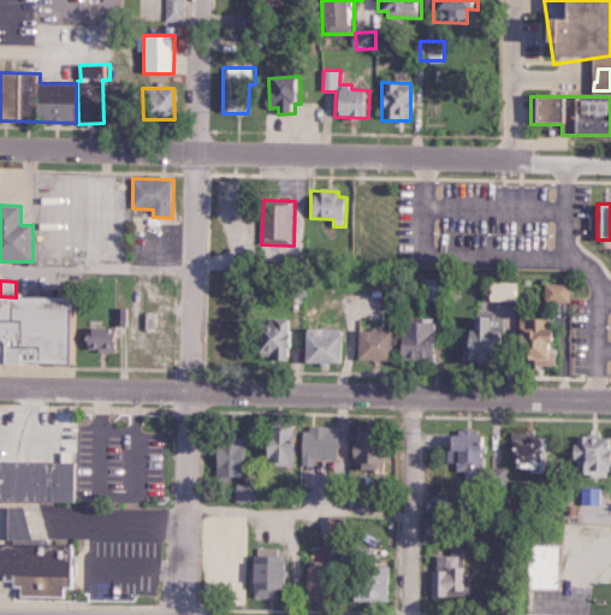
[(516,283),(486,283),(487,302),(517,301),(516,283)]
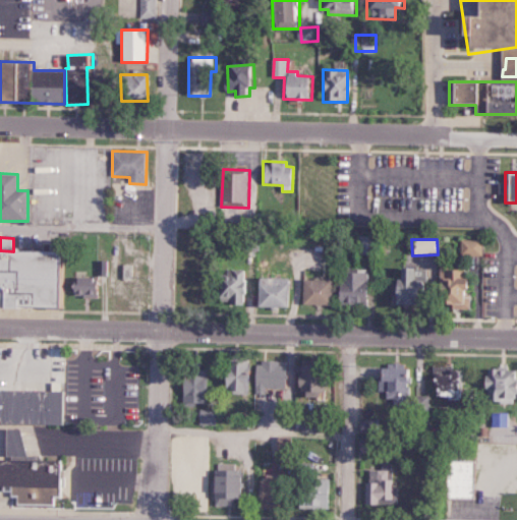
[(483,255),(483,240),(462,240),(462,256),(483,255)]
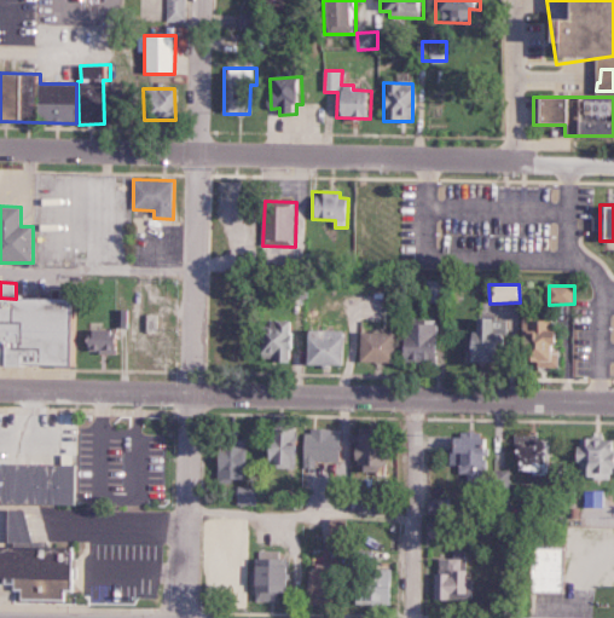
[(80,300),(0,299),(0,365),(63,365),(63,351),(75,351),(75,357),(80,357),(80,300)]
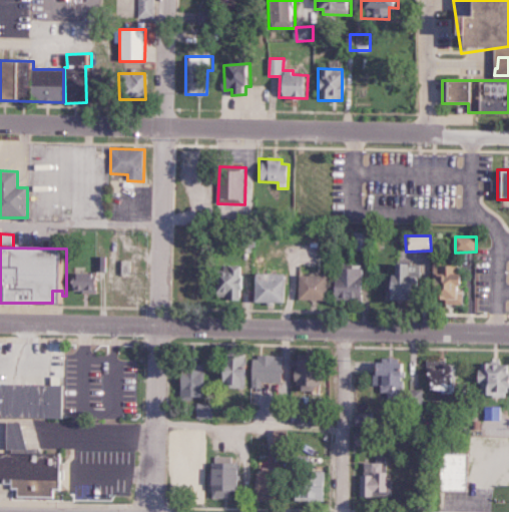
[(462,305),(463,291),(457,291),(457,266),(448,266),(448,260),(434,260),(432,300),(446,301),(446,305),(462,305)]
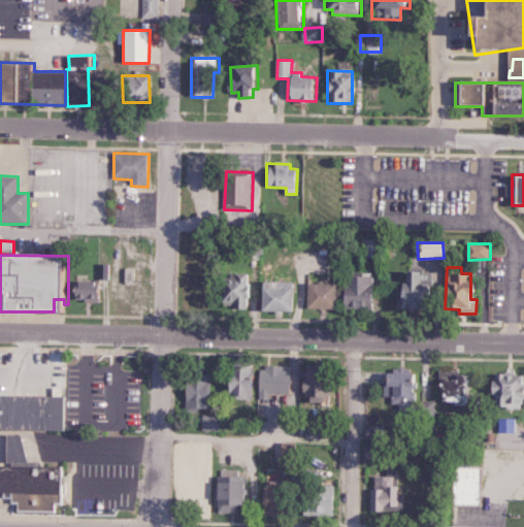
[(126,284),(139,284),(139,268),(126,268),(126,284)]
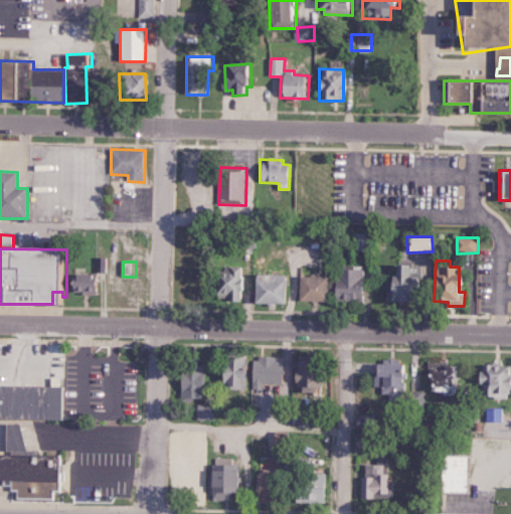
[(409,302),(409,280),(424,281),(426,267),(394,266),(394,277),(387,277),(386,302),(409,302)]
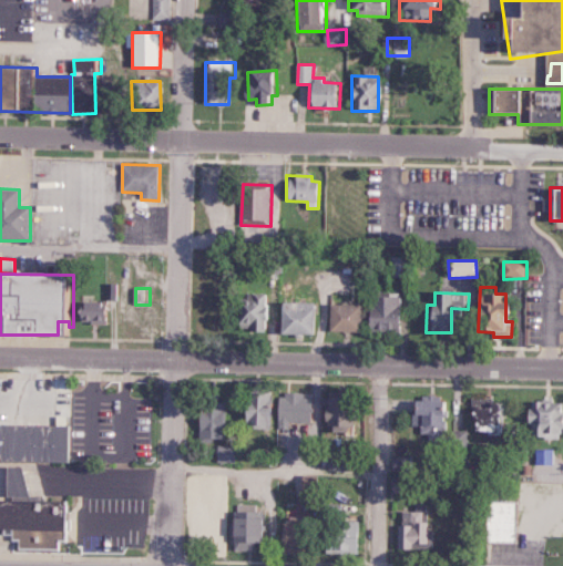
[(401,298),(369,297),(368,333),(400,335),(401,298)]
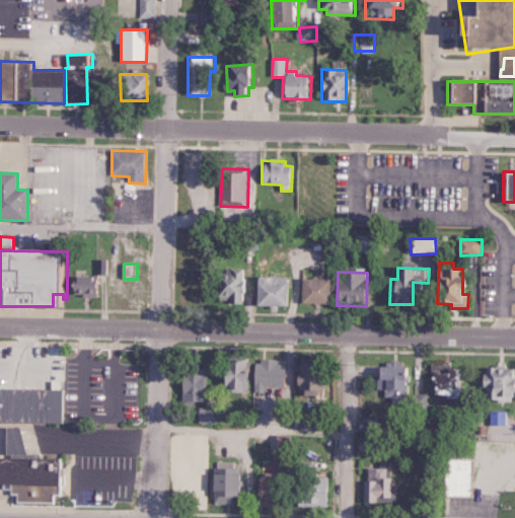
[(97,296),(98,277),(72,277),(72,295),(97,296)]
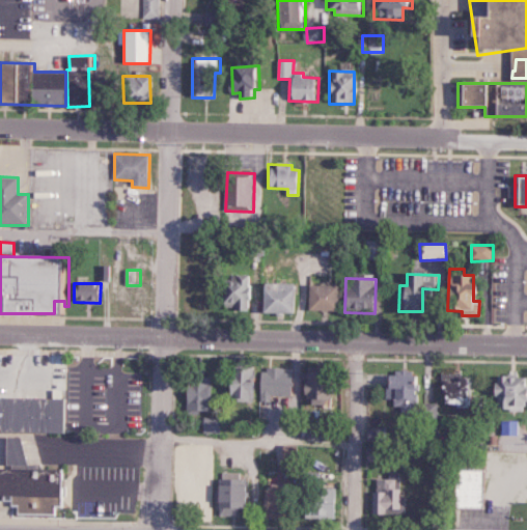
[(260,312),(298,313),(299,285),(261,284),(260,312)]
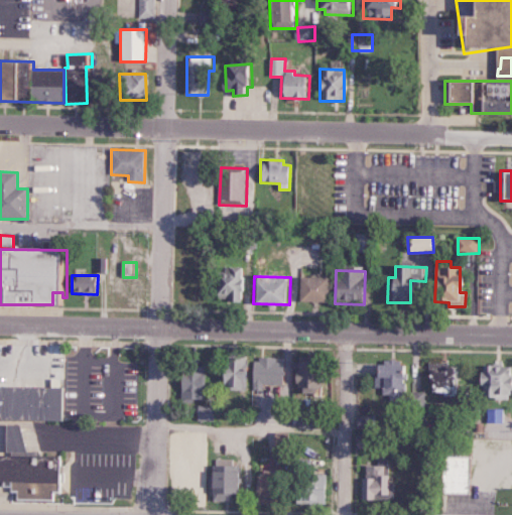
[(299,301),(332,302),(332,278),(299,277),(299,301)]
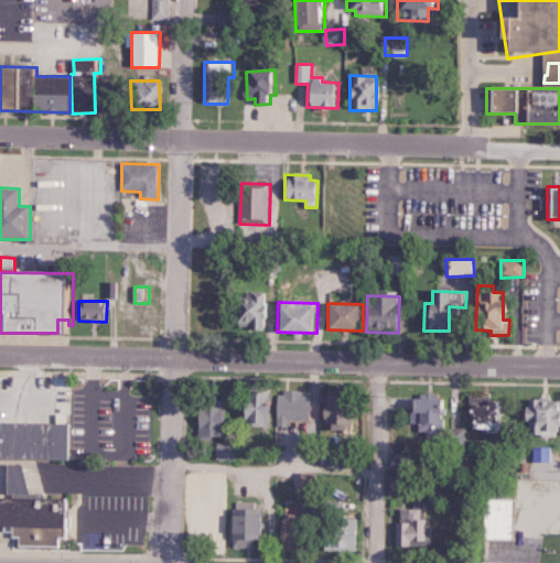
[(267,425),(268,390),(243,389),(240,424),(267,425)]
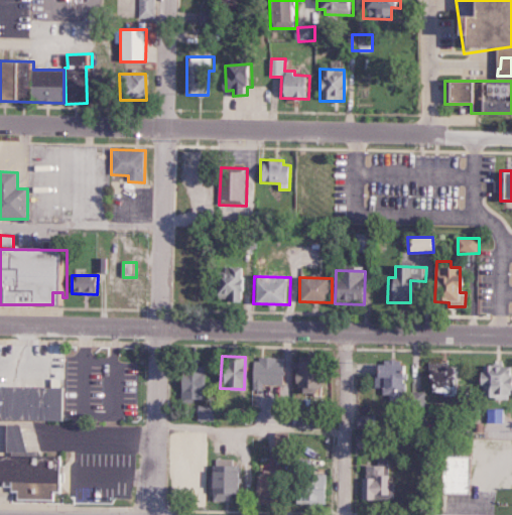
[(199,359),(182,358),(180,402),(194,402),(194,399),(204,399),(205,366),(199,366),(199,359)]
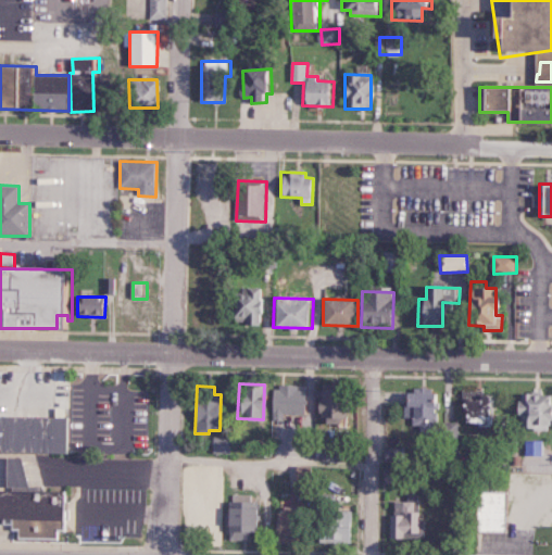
[(287,414),(306,415),(306,387),(275,386),(275,420),(287,420),(287,414)]
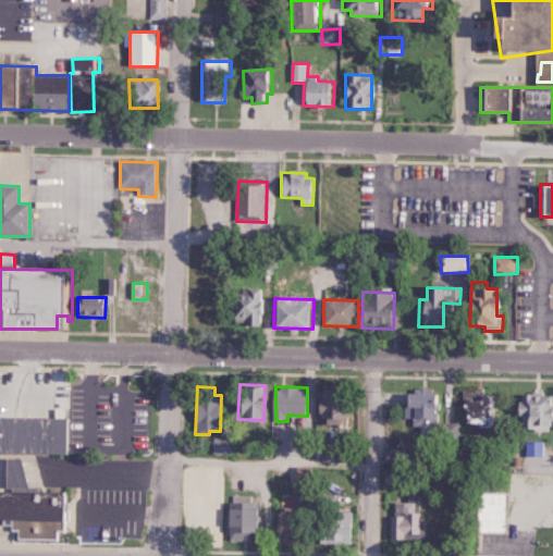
[(326,422),(347,422),(347,393),(320,393),(320,415),(326,415),(326,422)]
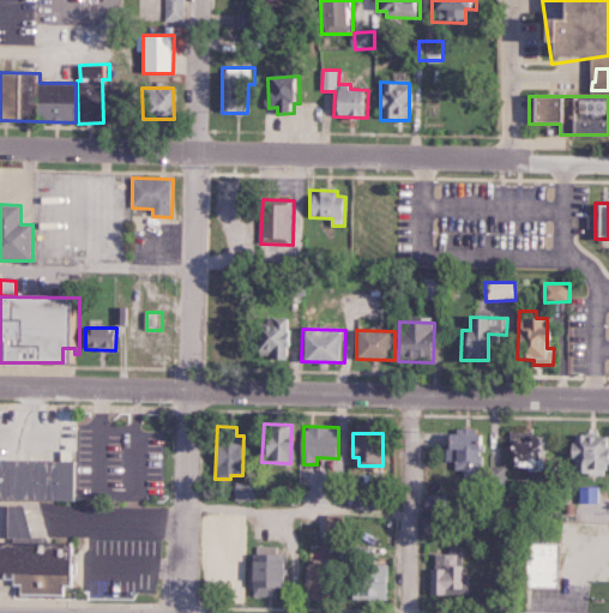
[(486,466),(486,434),(446,433),(446,464),(486,466)]
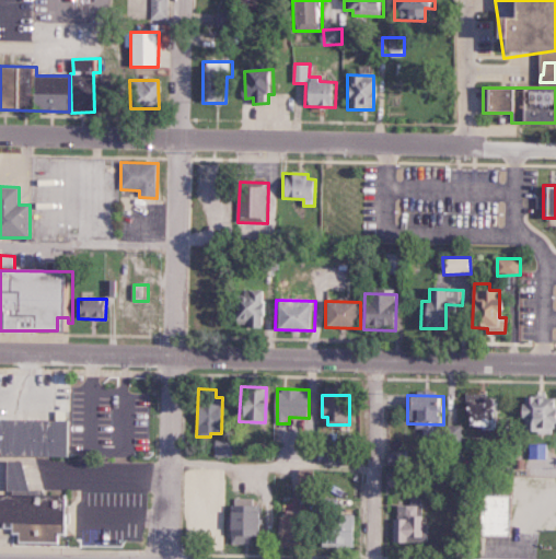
[(524,417),(523,432),(554,432),(555,397),(521,396),(520,417),(524,417)]
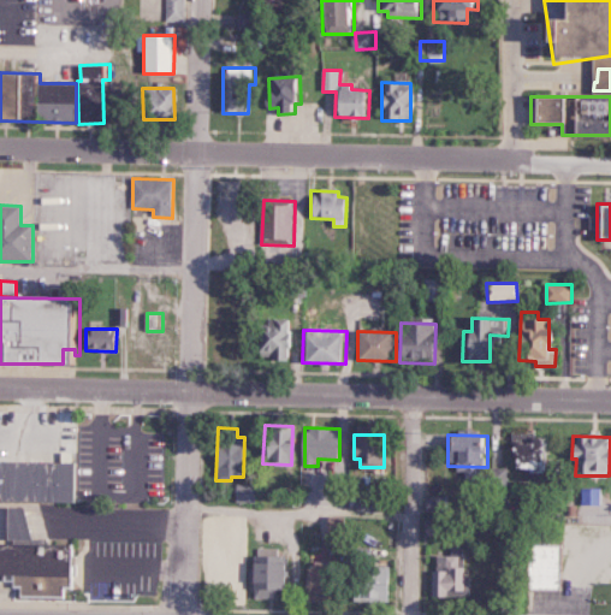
[(547,438),(515,439),(515,460),(527,460),(527,461),(549,461),(547,438)]
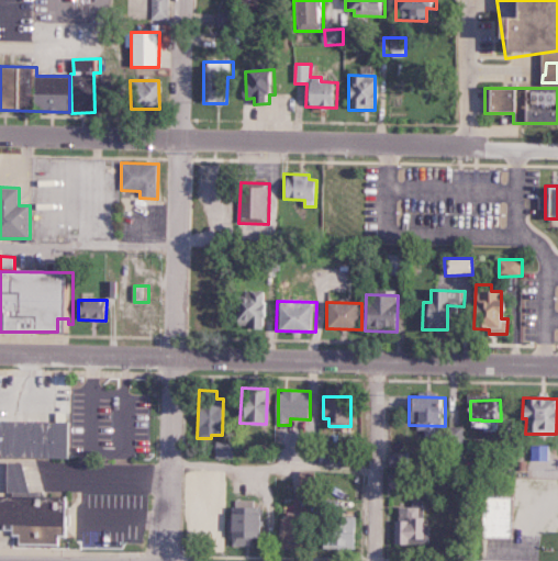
[(465,427),(448,427),(449,446),(466,445),(465,427)]
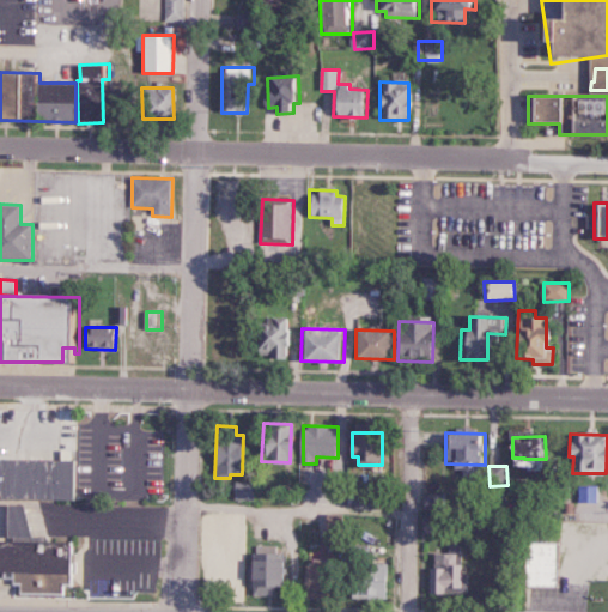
[(68,594),(71,543),(0,540),(0,571),(13,573),(13,583),(20,583),(20,593),(68,594)]
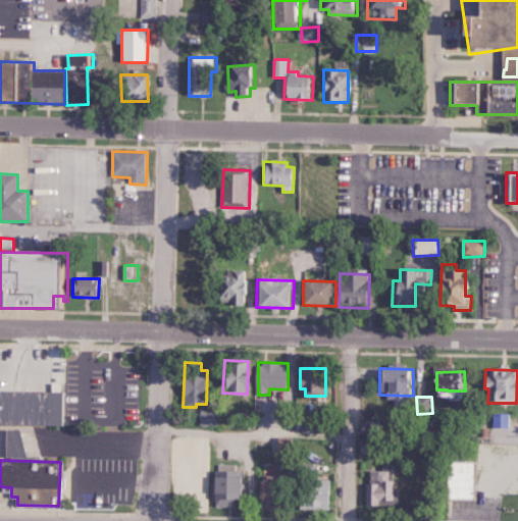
[(403,505),(402,489),(394,489),(394,465),(383,465),(383,470),(370,471),(371,482),(366,482),(366,506),(403,505)]
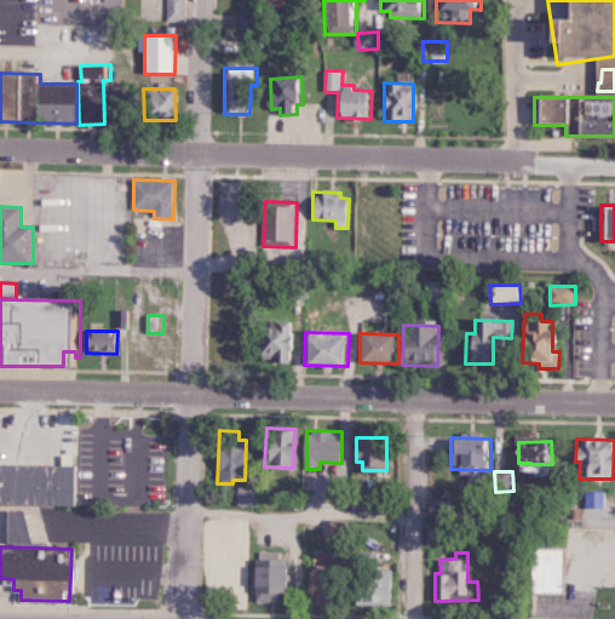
[(281,602),(283,560),(256,559),(254,601),(281,602)]
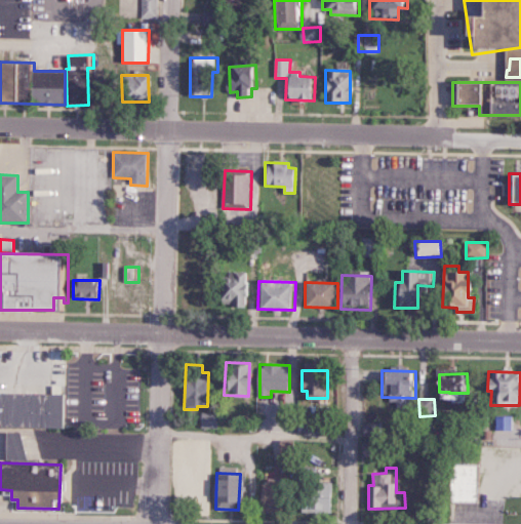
[(334,513),(335,482),(303,482),(303,512),(334,513)]
